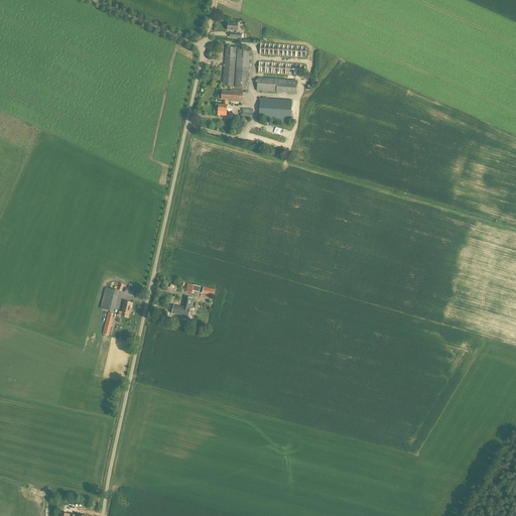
[(260,43),(260,55),(305,58),(306,46),(260,43)]
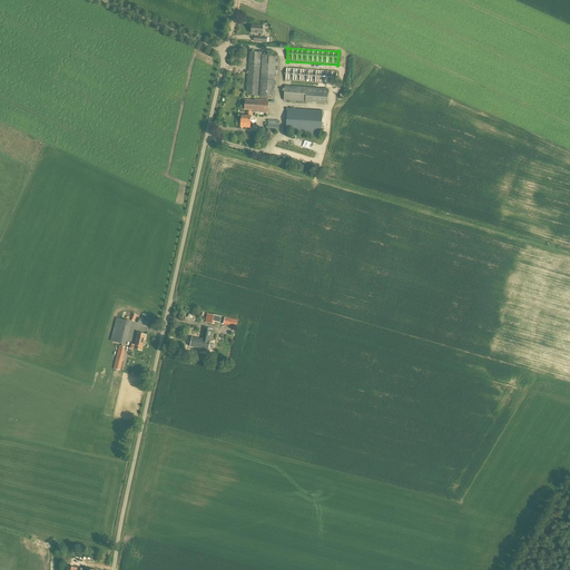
[(246,96),(258,97),(261,52),(249,52),(246,96)]
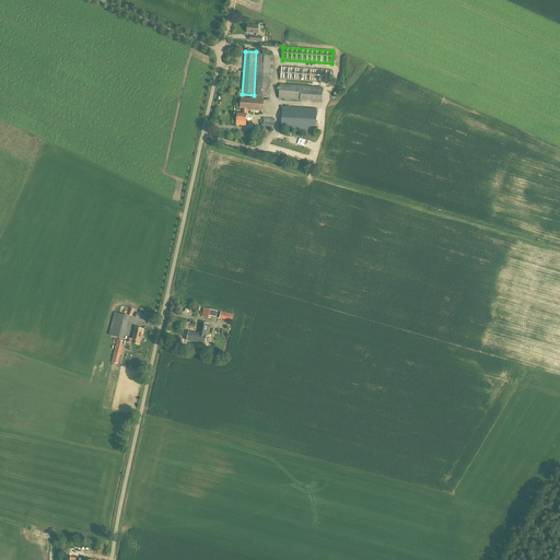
[(258,54),(255,95),(268,95),(271,55),(258,54)]
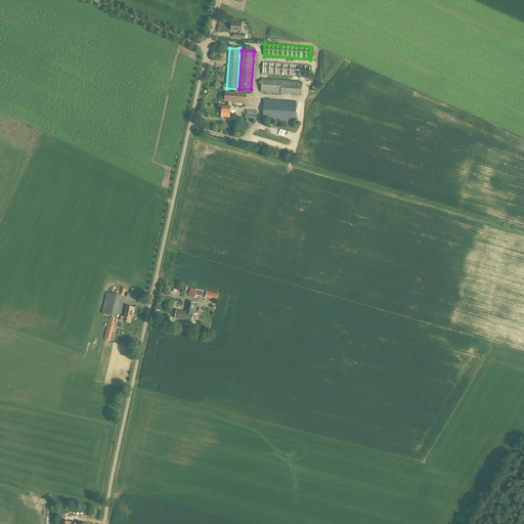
[(310,66),(263,62),(262,75),(309,78),(310,66)]
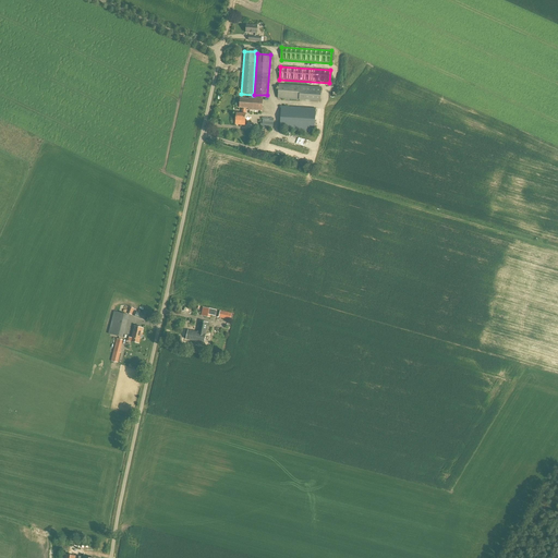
[(322,87),(279,84),(278,99),(299,100),(320,102),(322,87)]
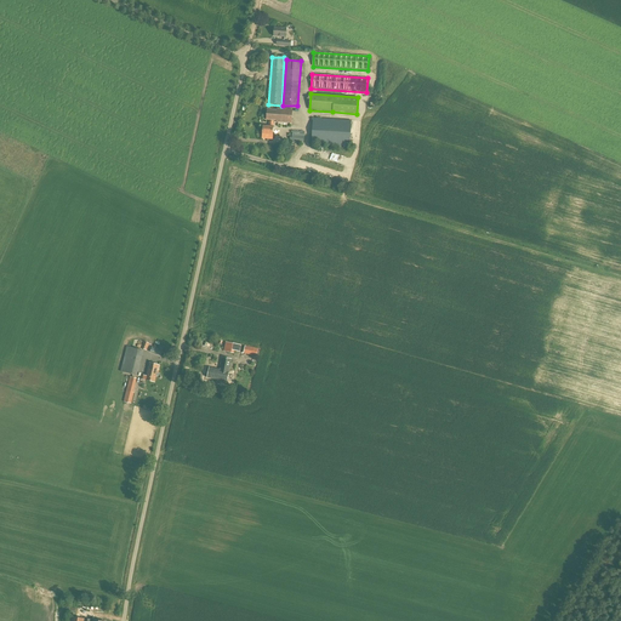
[(267,109),(266,120),(277,121),(275,123),(291,124),(292,109),(277,108),(277,110),(267,109)]
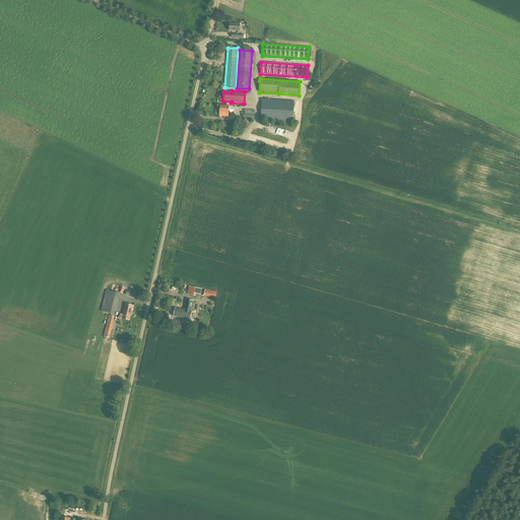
[(261,121),(293,123),(295,101),(262,99),(261,121)]
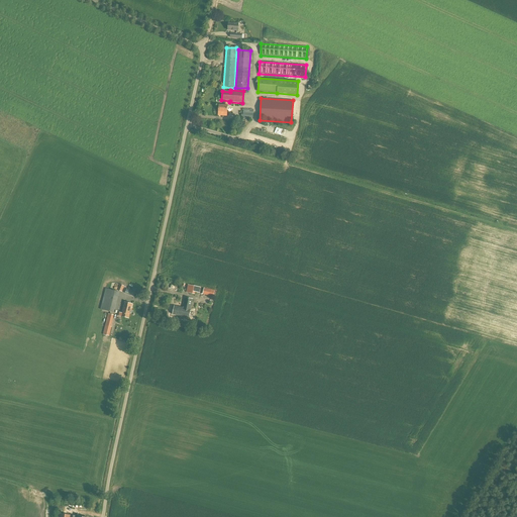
[(219,105),(218,115),(226,116),(228,101),(224,101),(223,105),(219,105)]
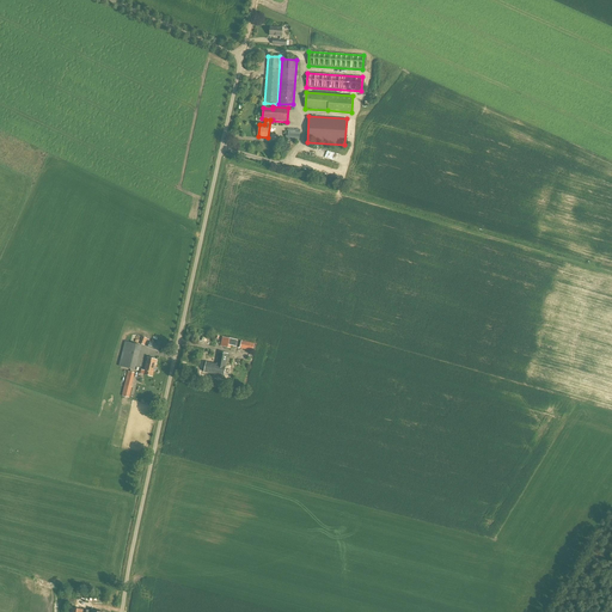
[(222,337),(221,346),(224,347),(225,344),(230,346),(231,338),(222,337)]
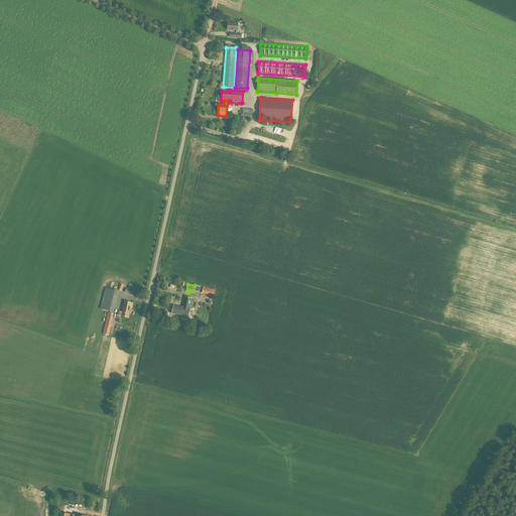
[(101,308),(114,312),(119,291),(106,288),(101,308)]
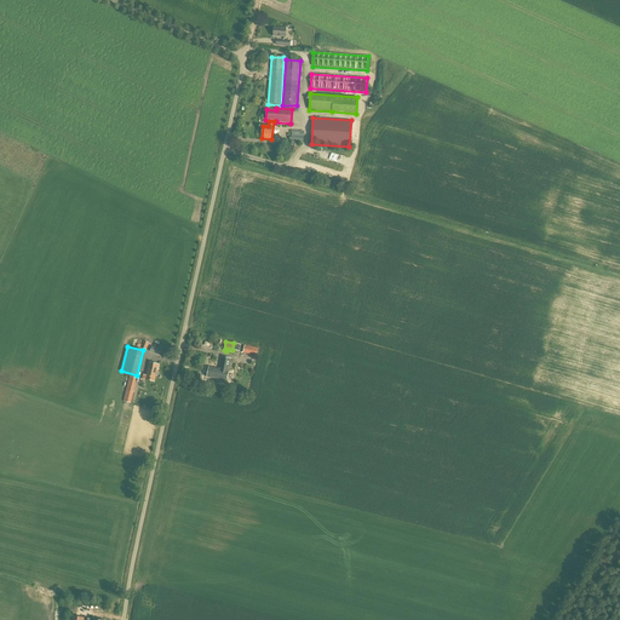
[(208,367),(207,377),(218,379),(217,382),(227,383),(229,369),(231,359),(228,359),(222,357),(219,369),(214,368),(208,367)]
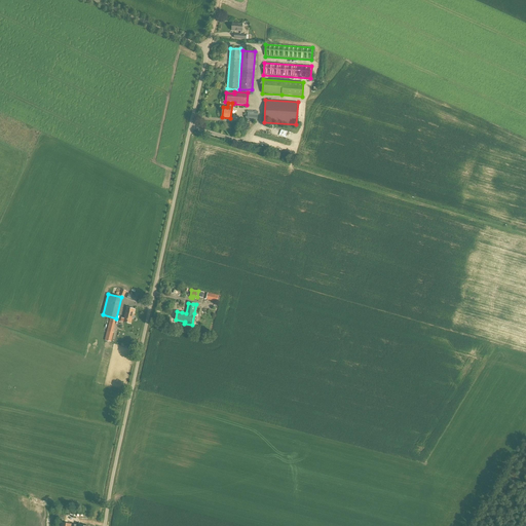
[(121,318),(121,322),(132,324),(135,309),(126,307),(124,318),(121,318)]
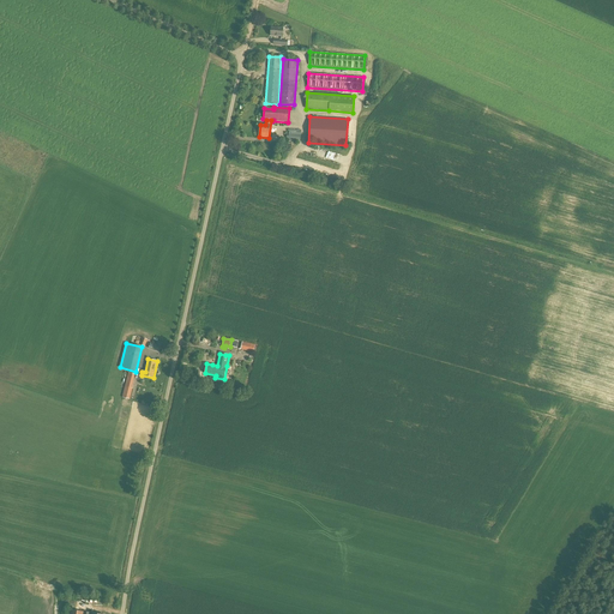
[(122,397),(130,399),(132,389),(134,374),(128,373),(122,397)]
